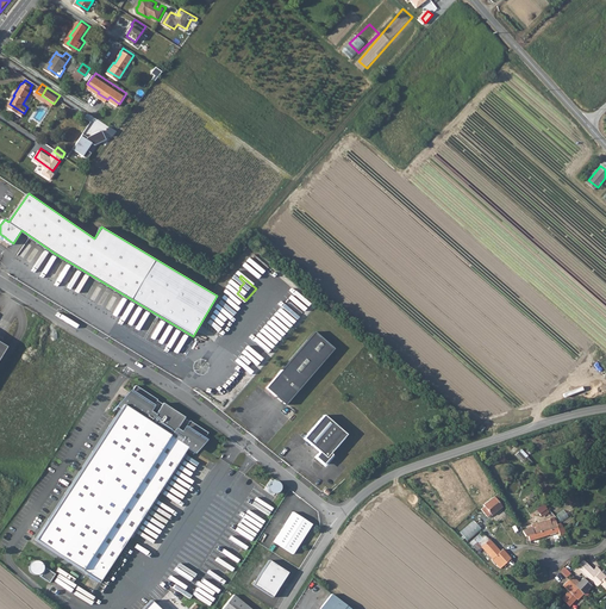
[(318,330),(269,386),(288,403),(337,347),(318,330)]
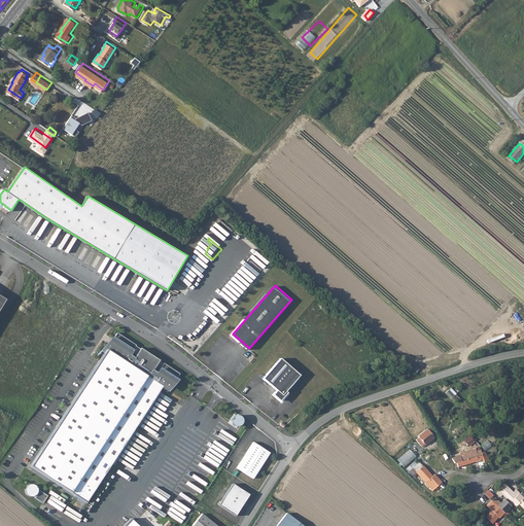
[(0,312),(8,299),(3,294),(0,292),(0,312)]
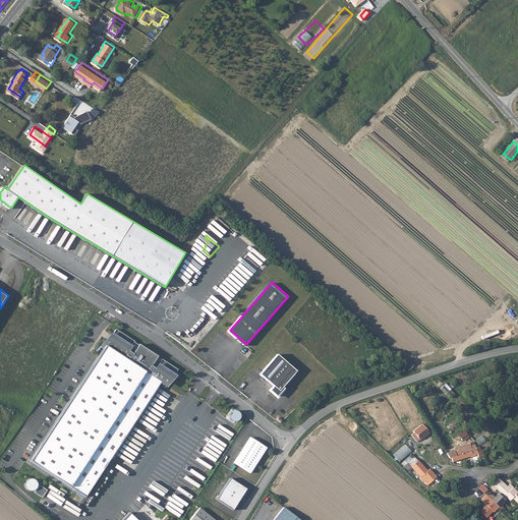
[(30,459),(84,497),(162,383),(163,383),(166,379),(171,383),(179,370),(164,359),(163,360),(159,357),(160,356),(140,344),(140,345),(136,342),(136,341),(118,329),(114,335),(104,349),(30,459)]
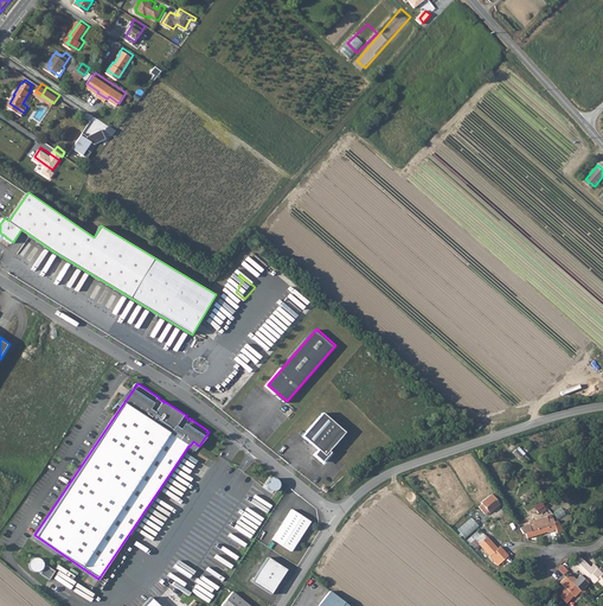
[(121,407),(133,390),(132,389),(117,404),(121,407)]
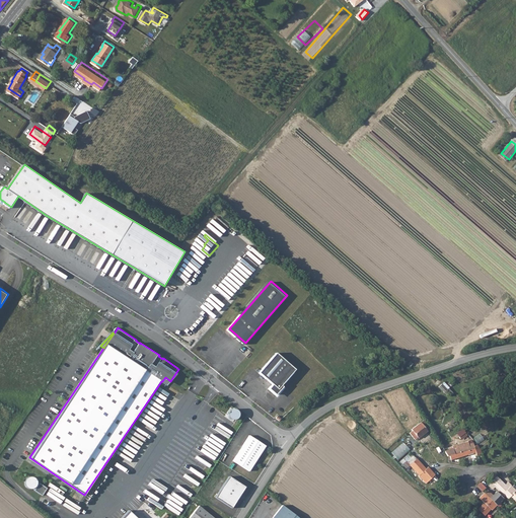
[(278,353),(261,372),(275,384),(271,388),(278,394),(285,386),(284,385),(297,369),(278,353)]
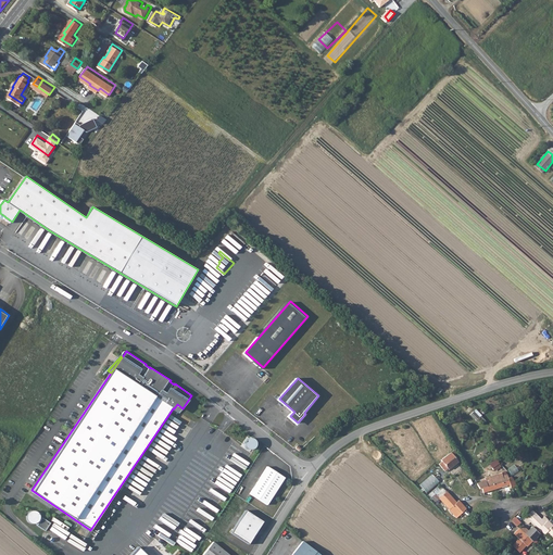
[(470,410),(477,416),(480,412),(475,406),(470,410)]
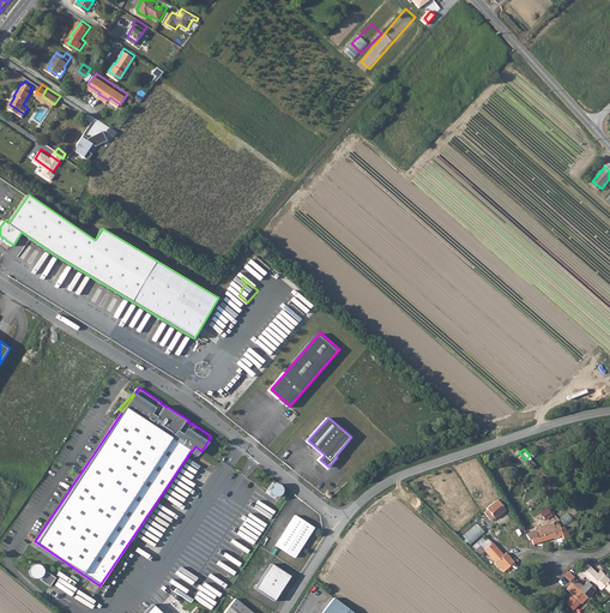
[(505,497),(489,508),(491,510),(497,517),(499,518),(509,510),(508,508),(511,506),(505,497)]
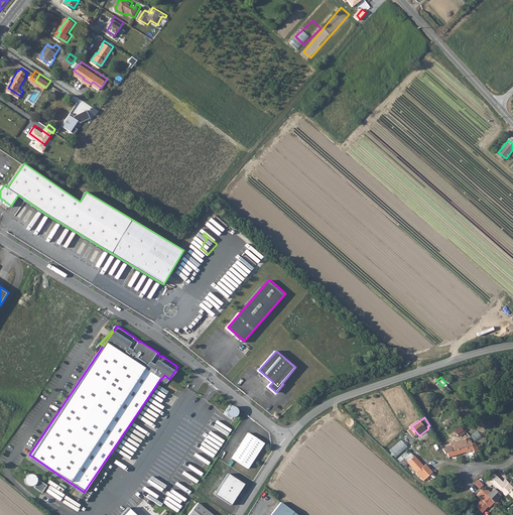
[(414,436),(418,434),(413,428),(410,430),(414,436)]
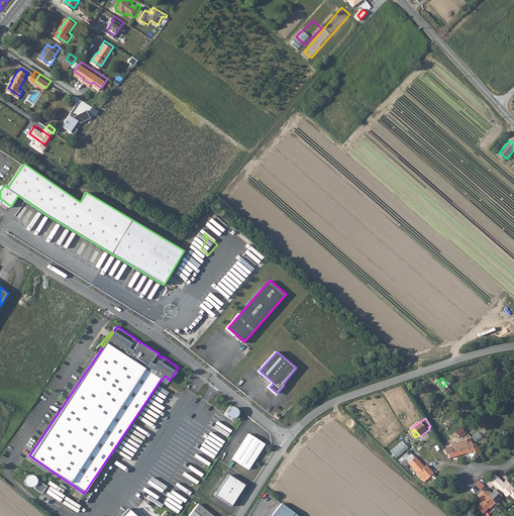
[(267,443),(252,434),(246,443),(244,442),(234,458),(250,469),(267,443)]
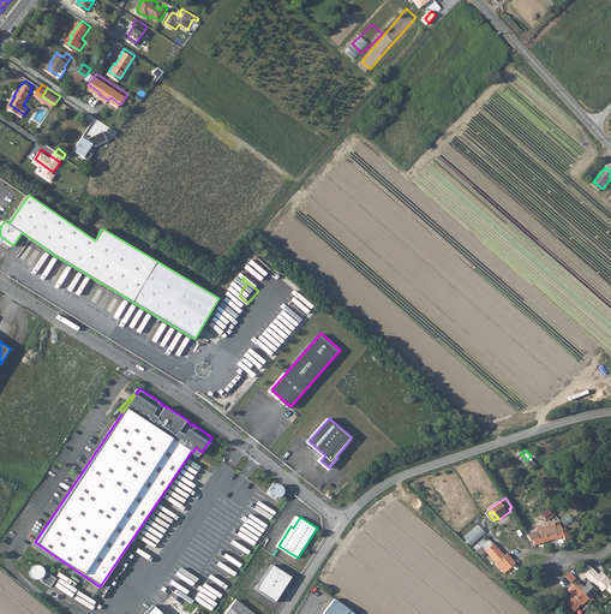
[(533,540),(535,540),(538,544),(565,536),(568,540),(574,537),(568,526),(565,528),(563,523),(557,525),(558,528),(546,531),(545,529),(544,528),(535,530),(537,532),(531,534),(533,540)]
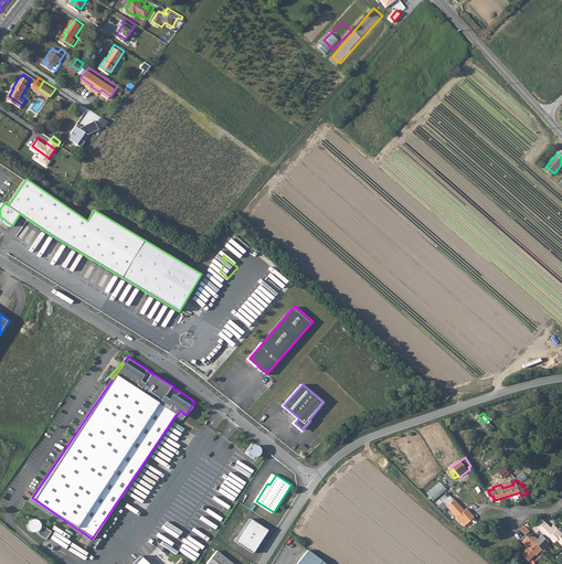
[(431,491),(437,499),(448,490),(443,482),(431,491)]
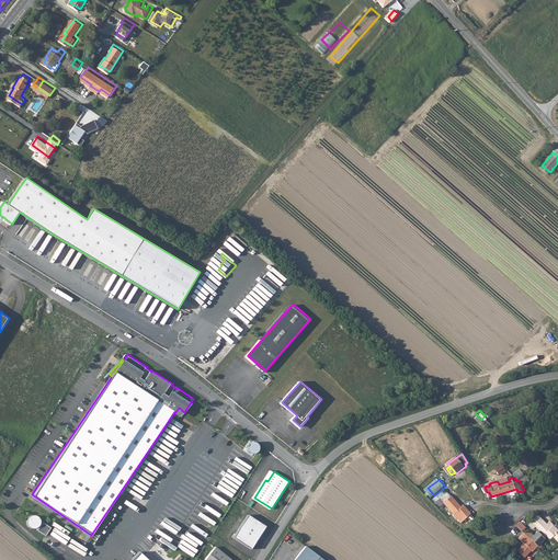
[(464,507),(450,492),(440,501),(444,505),(446,503),(457,514),(456,515),(463,522),(475,512),(467,504),(464,507)]
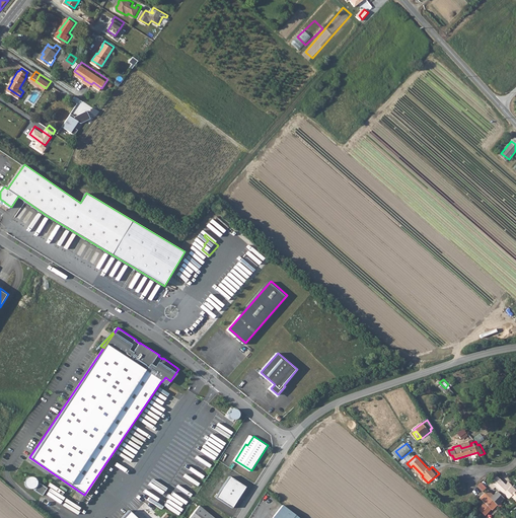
[(515,486),(511,481),(509,483),(497,472),(494,476),(495,481),(491,485),(496,490),(498,488),(505,495),(508,497),(508,496),(511,499),(513,496),(515,498),(515,486)]
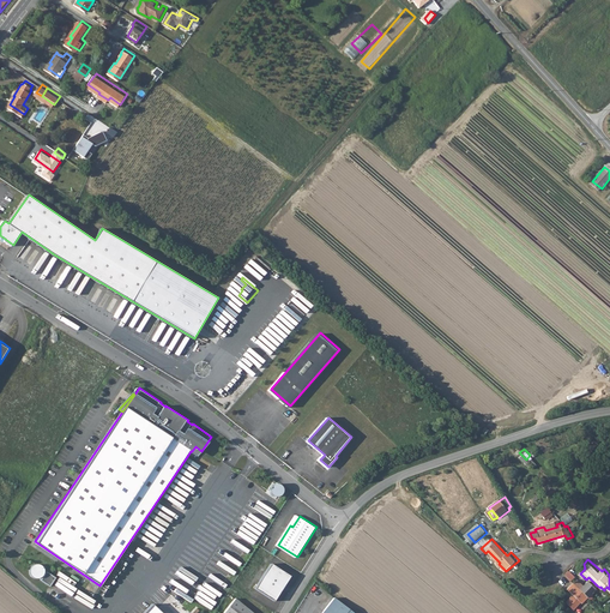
[(49,572),(42,563),(34,569),(41,578),(49,572)]
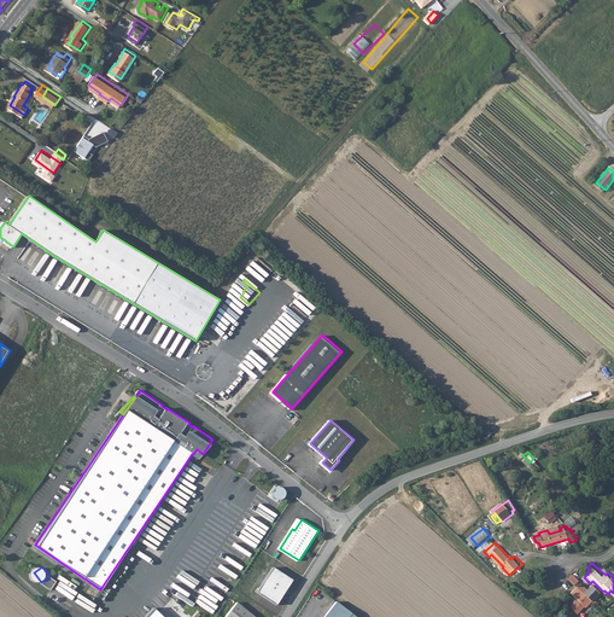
[(278,568),(261,593),(280,605),(297,580),(278,568)]
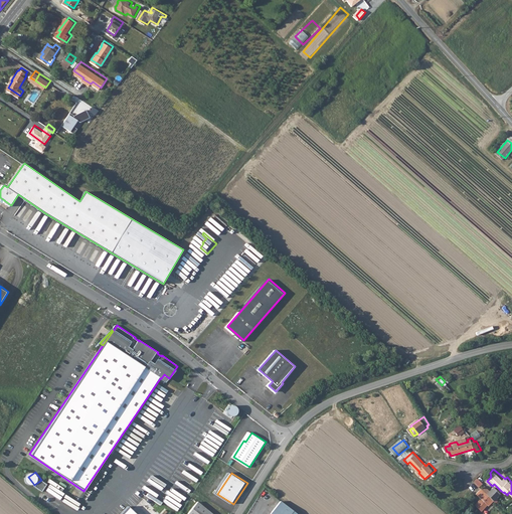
[(481,478),(478,481),(483,486),(486,482),(481,478)]
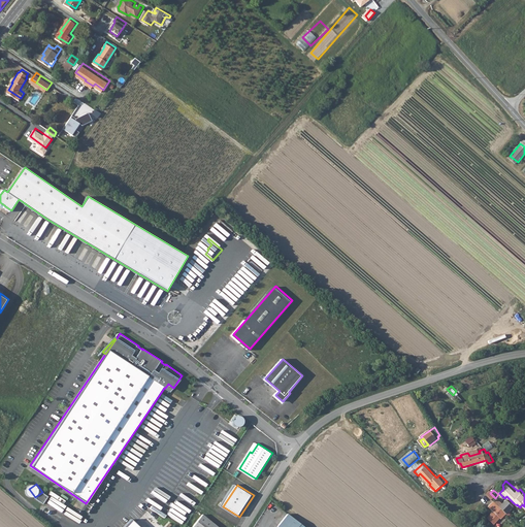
[(39,499),(47,502),(51,495),(42,491),(39,499)]
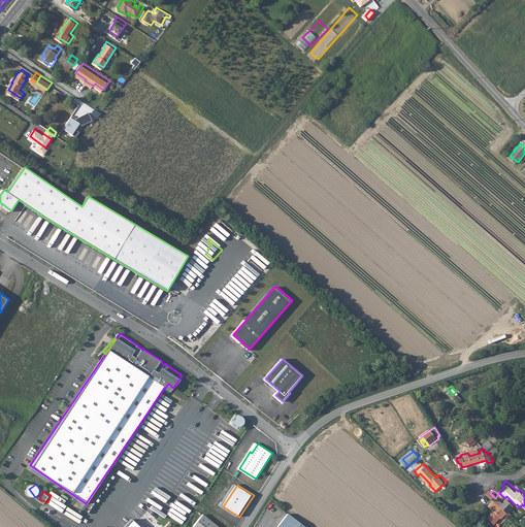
[(511,512),(514,506),(512,504),(506,500),(502,503),(498,499),(495,502),(496,504),(507,515),(511,512)]
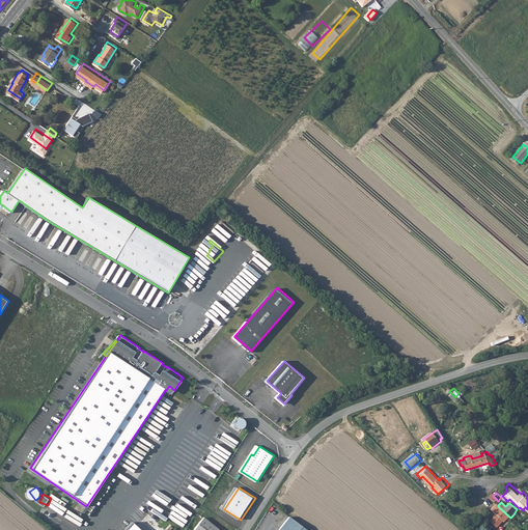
[(499,528),(504,522),(505,523),(510,518),(499,507),(498,505),(492,511),(495,514),(496,512),(499,514),(491,524),(494,526),(495,525),(499,528)]
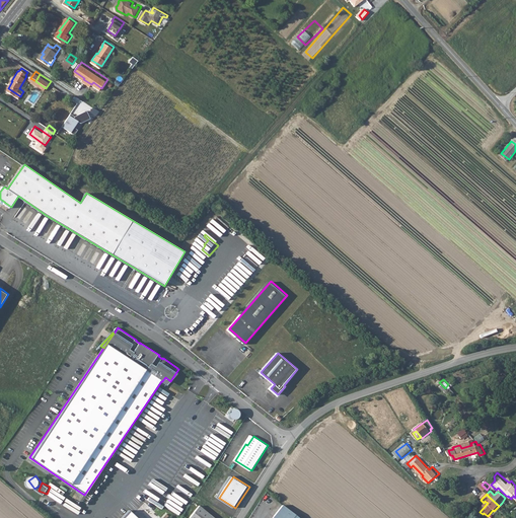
[(302,517),(284,503),(272,517),(302,517)]
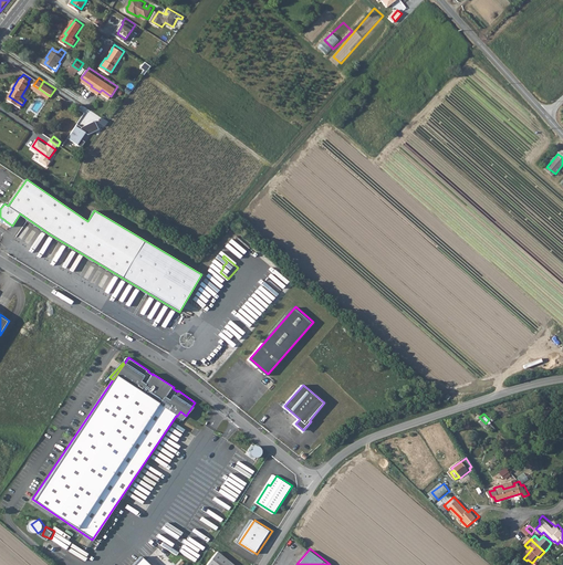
[(237,564),(221,552),(209,564),(237,564)]
